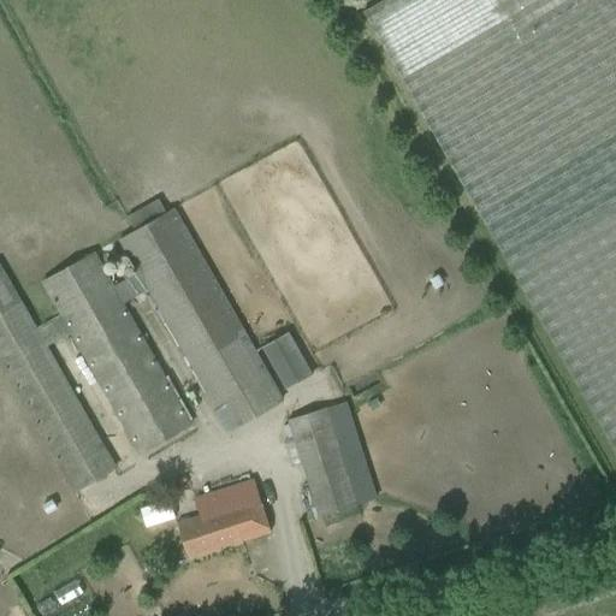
[(615,0),(388,0),(363,13),(615,452),(615,0)]
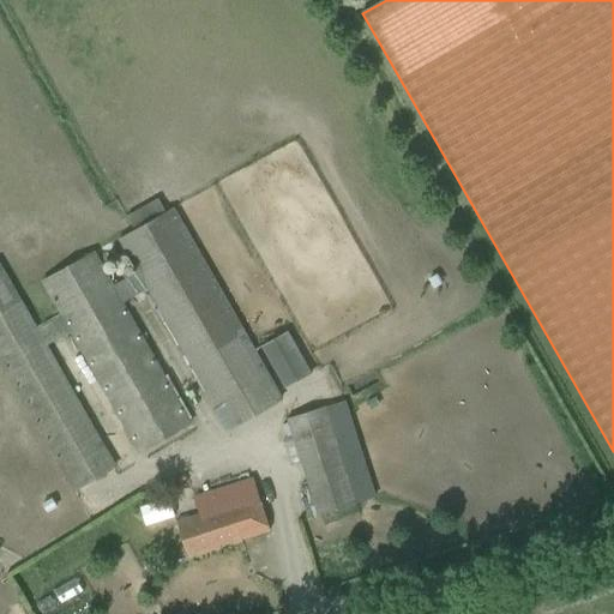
[(0,360),(73,491),(114,467),(46,347),(71,332),(139,453),(191,423),(122,304),(146,289),(208,395),(204,396),(208,401),(210,399),(216,409),(226,403),(238,425),(281,399),(173,209),(166,214),(158,199),(127,217),(134,230),(118,240),(137,274),(113,288),(92,252),(41,282),(61,317),(37,330),(0,264),(0,360)]
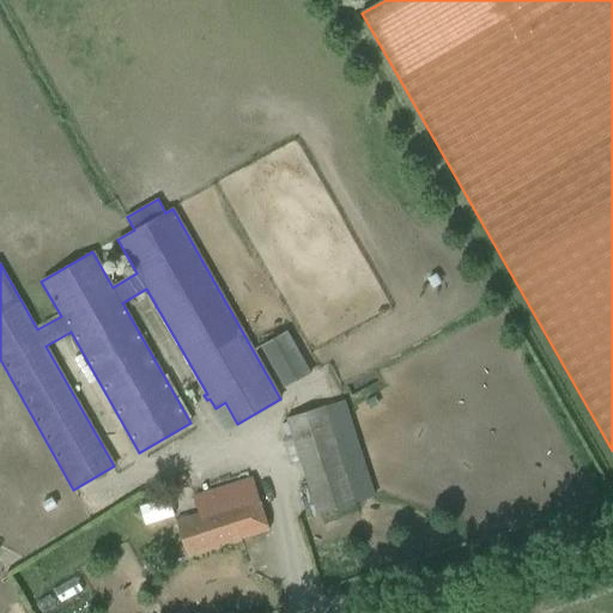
[(261,346),(284,388),(310,374),(287,332),(261,346)]
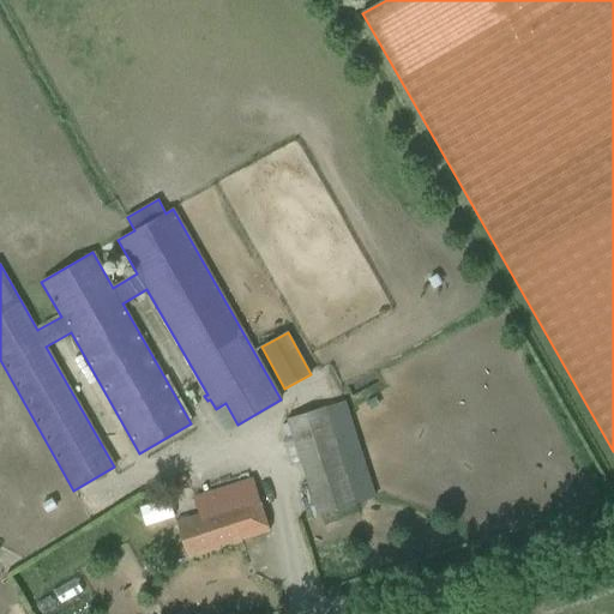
[(302,465),(318,516),(374,498),(343,402),(288,419),(293,437),(282,440),(292,468),(302,465)]
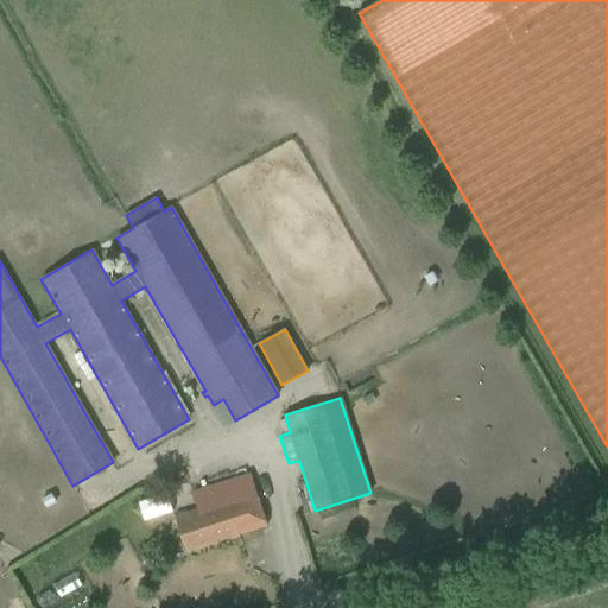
[(175,518),(185,552),(267,526),(251,475),(192,493),(198,510),(175,518)]
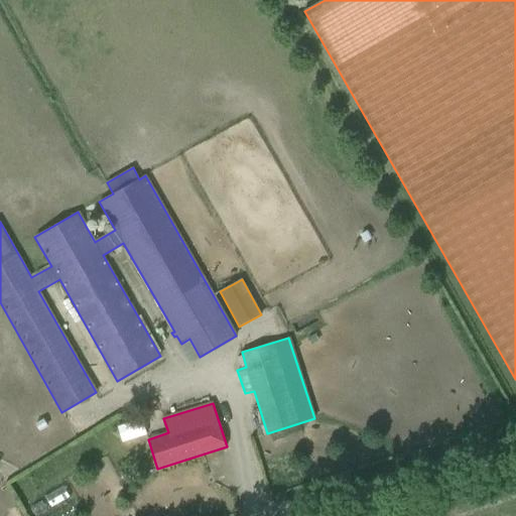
[(141,419),(117,426),(122,442),(146,434),(141,419)]
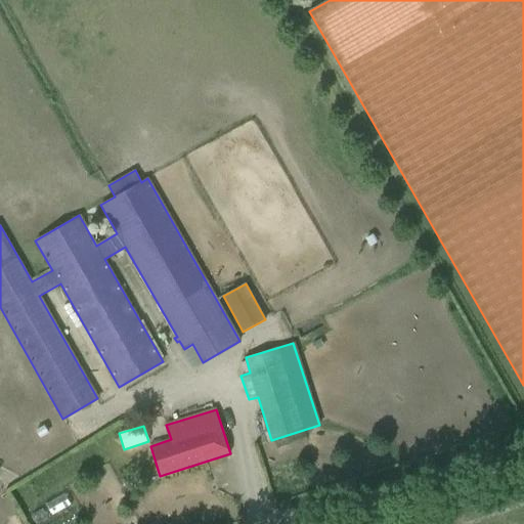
[(42,509),(31,516),(35,523),(37,523),(47,519),(42,509)]
